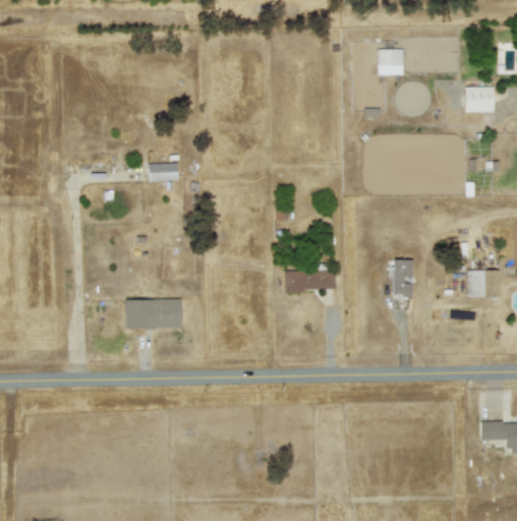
[(403,49),(379,49),(379,74),(404,73),(403,49)]
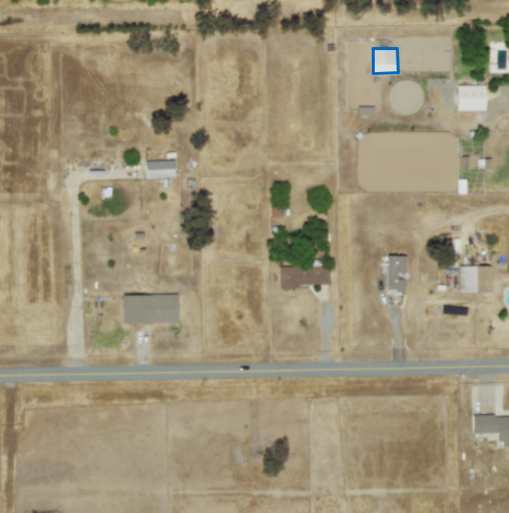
[(473,78),(459,78),(458,120),(476,120),(477,109),(486,110),(487,85),(472,85),(473,78)]
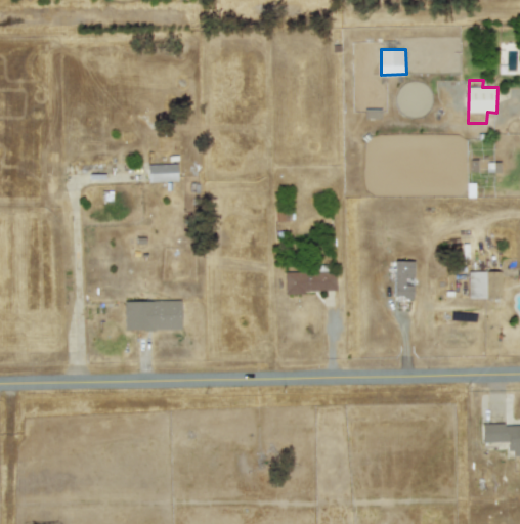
[(180,181),(179,164),(149,165),(150,182),(180,181)]
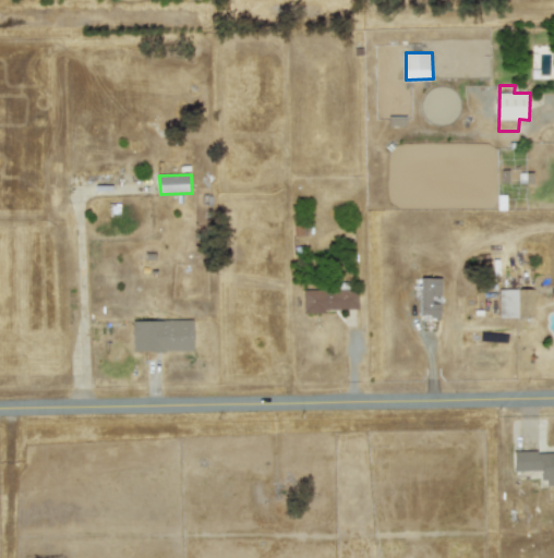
[(422,317),(443,317),(443,278),(422,278),(422,317)]
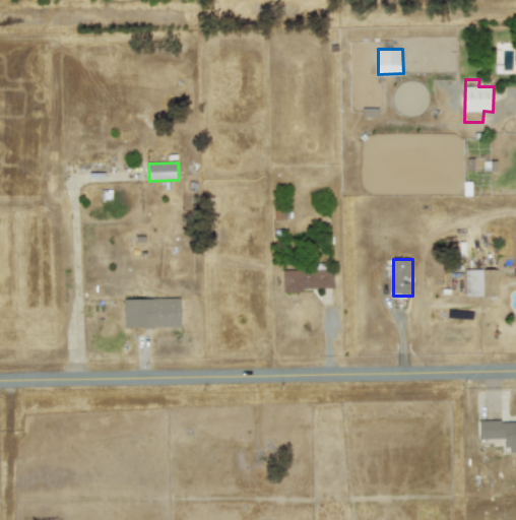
[(335,288),(335,266),(284,268),(284,290),(335,288)]
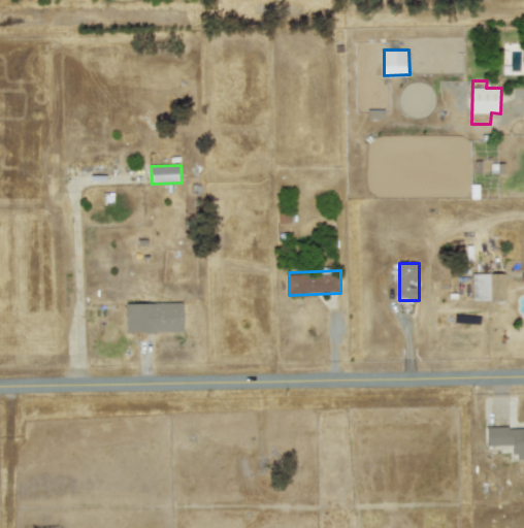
[(475,301),(494,301),(508,301),(508,274),(475,273),(475,301)]
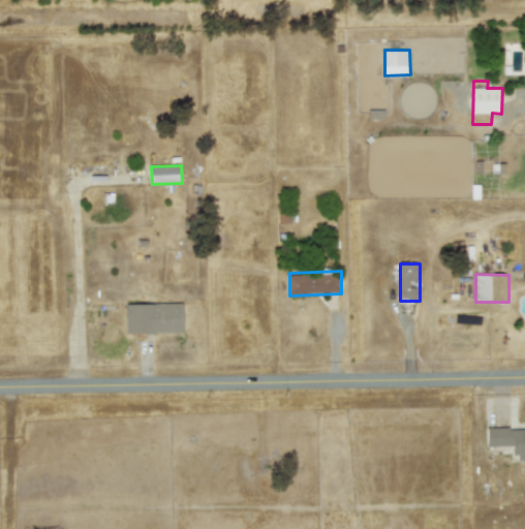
[(127,333),(185,333),(184,303),(127,304),(127,333)]
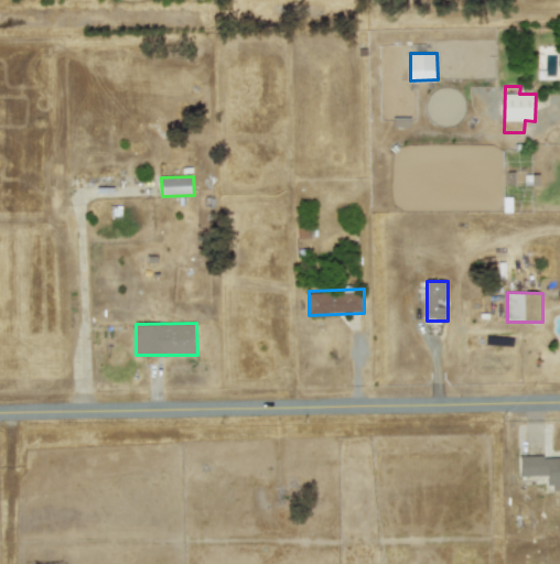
[(559,456),(521,457),(521,476),(551,476),(551,491),(559,490),(559,456)]
